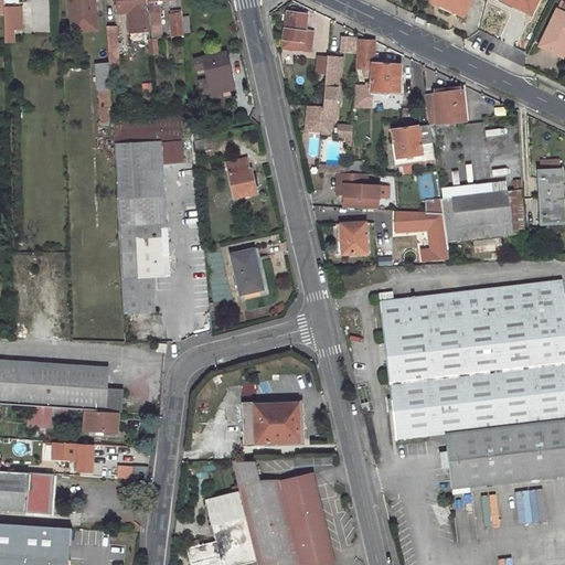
[(3,0),(4,28),(12,27),(12,6),(18,6),(17,0),(3,0)]
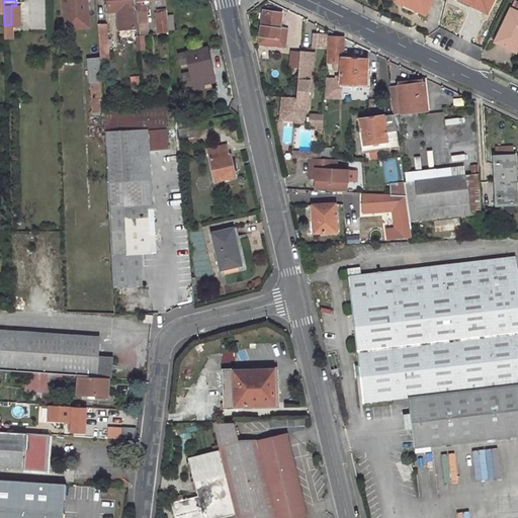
[(87,0),(63,0),(65,13),(88,12),(87,0)]
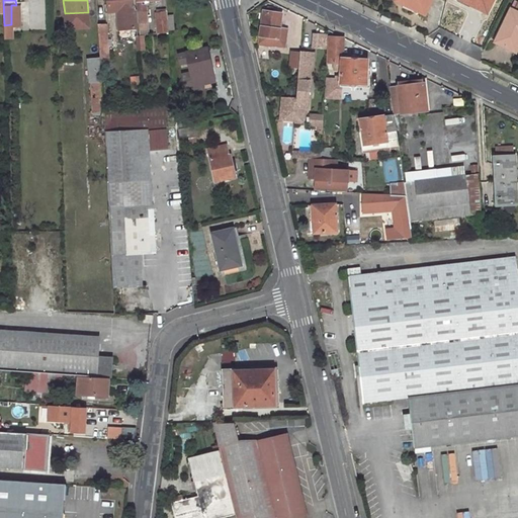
[(135,0),(107,0),(108,12),(136,10),(135,0)]
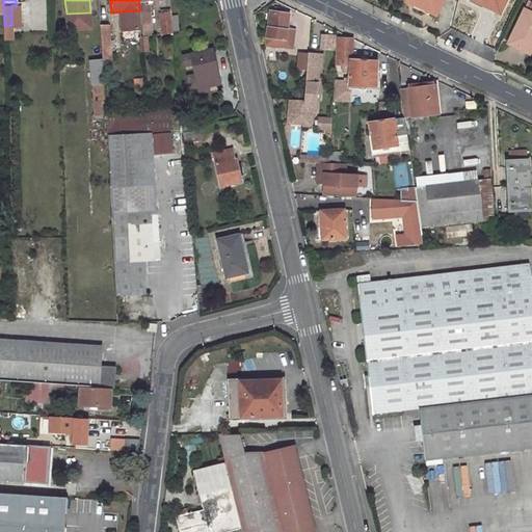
[(147,5),(147,0),(145,0),(140,0),(143,29),(153,28),(151,5),(147,5)]
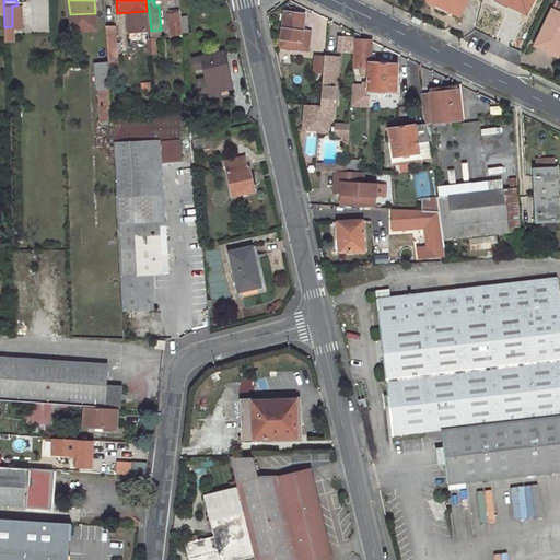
[(427,0),(458,16),(466,0),(427,0)]
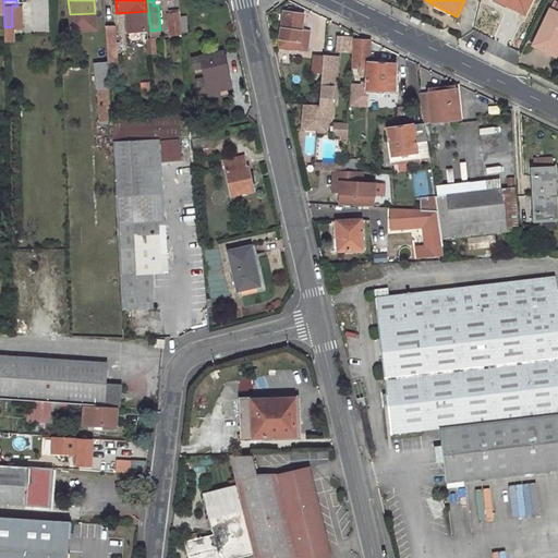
[(557,12),(550,9),(533,45),(555,56),(557,49),(557,12)]
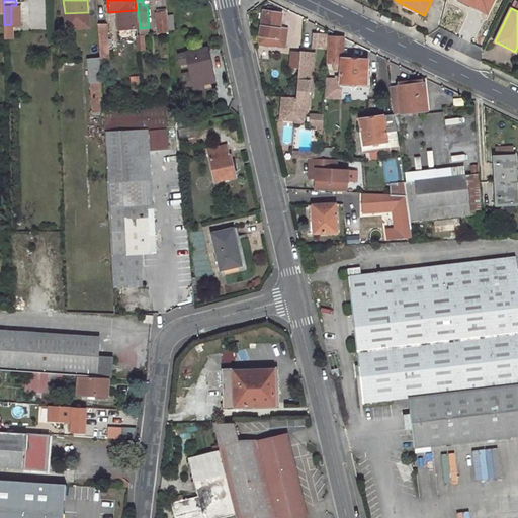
[(166,11),(155,12),(157,32),(168,31),(166,11)]
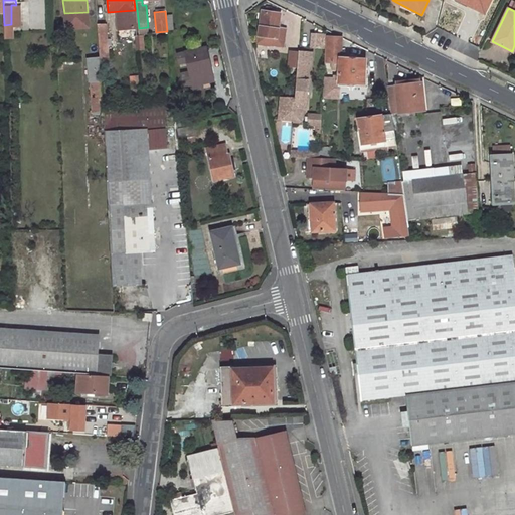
[(286,28),(279,27),(281,14),(270,12),(262,11),(258,35),(271,37),(270,44),(283,47),(286,28)]
